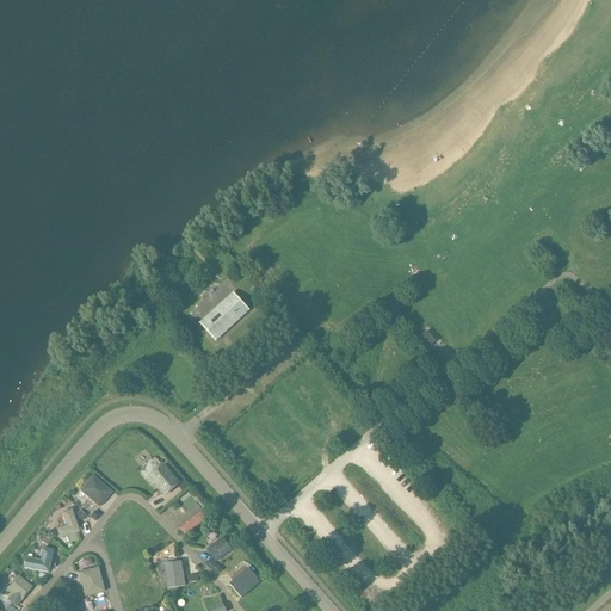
[(233,294),(199,323),(199,325),(215,341),(248,310),(234,294),(233,294)]
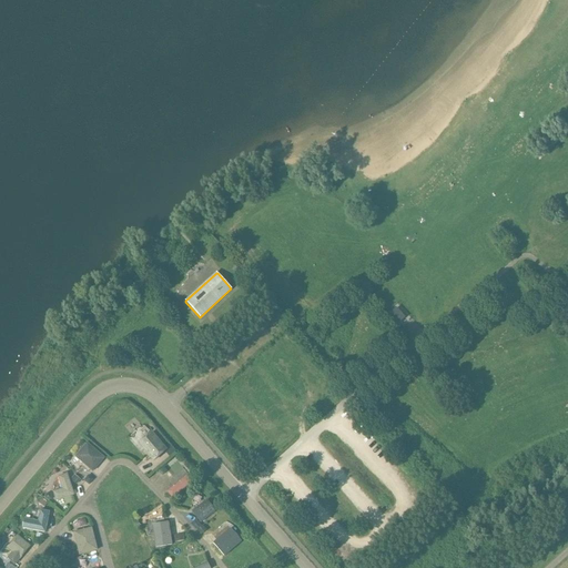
[(166,450),(152,433),(139,444),(154,462),(166,450)]
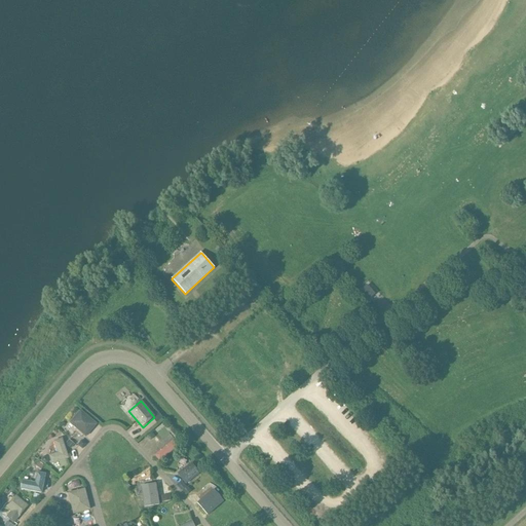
[(80,411),(69,423),(85,438),(96,424),(80,411)]
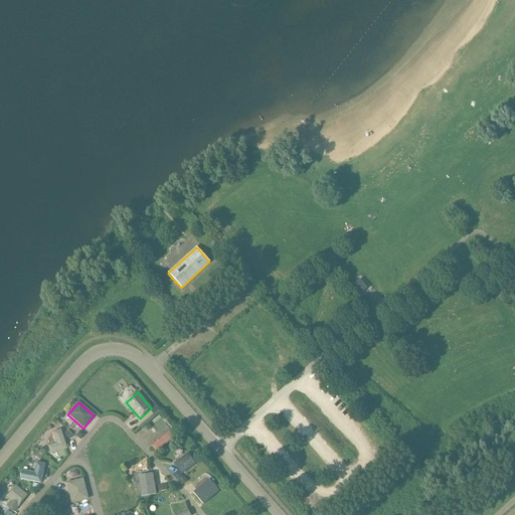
[(151,408),(155,413),(160,409),(156,404),(151,408)]
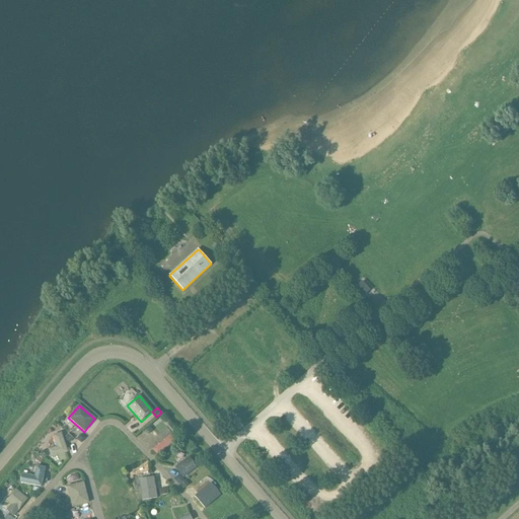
[(153,449),(160,456),(177,440),(171,433),(153,449)]
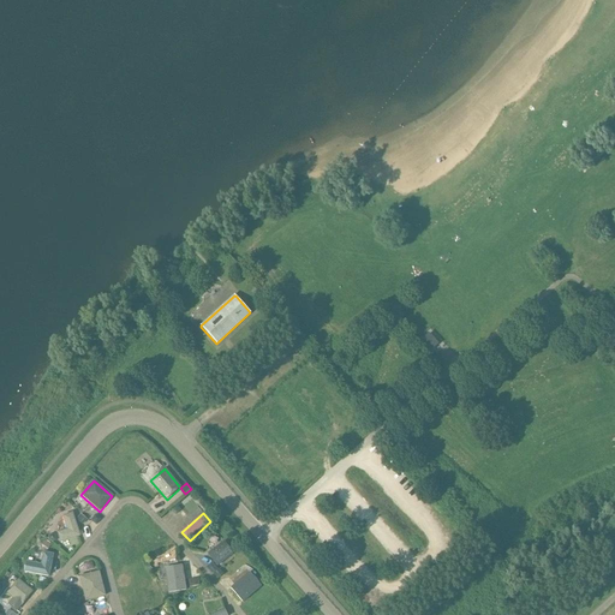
[(81,514),(77,519),(83,525),(87,520),(81,514)]
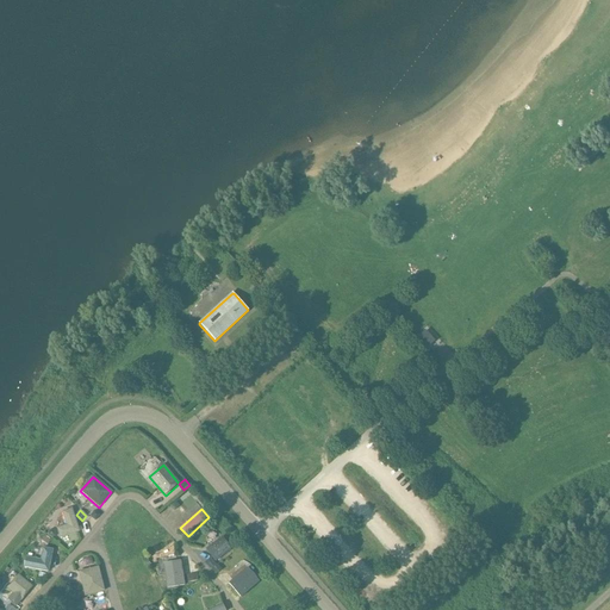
[(78,534),(70,511),(61,515),(66,528),(56,531),(58,541),(78,534)]
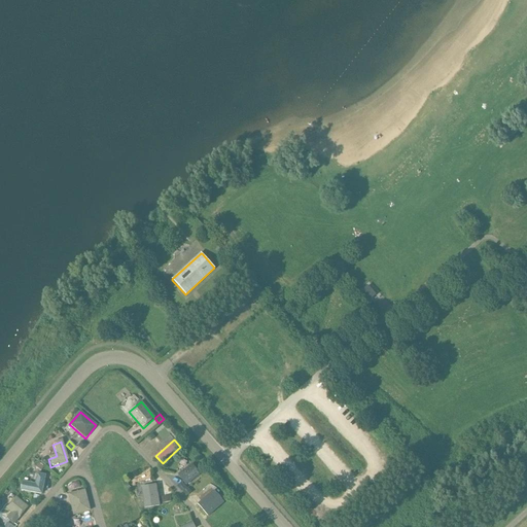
[(81,442),(77,446),(82,450),(86,445),(81,442)]
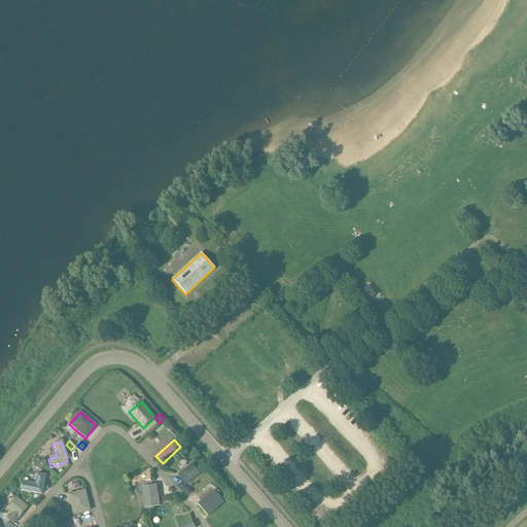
[(39,463),(35,467),(40,471),(44,466),(39,463)]
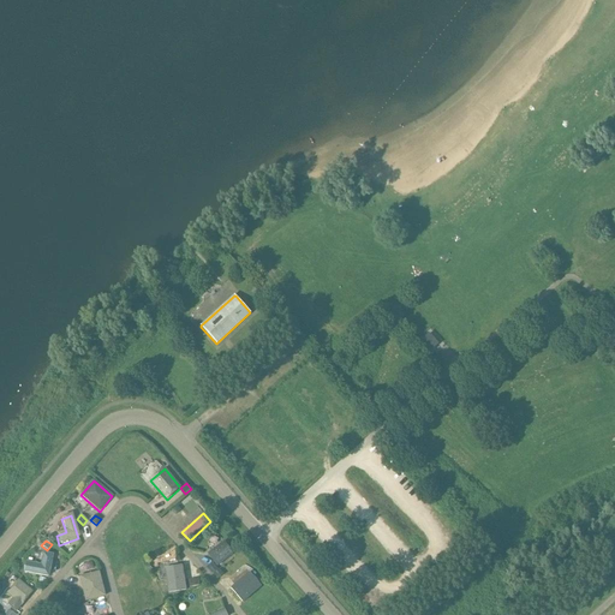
[(233,554),(224,543),(208,554),(218,566),(233,554)]
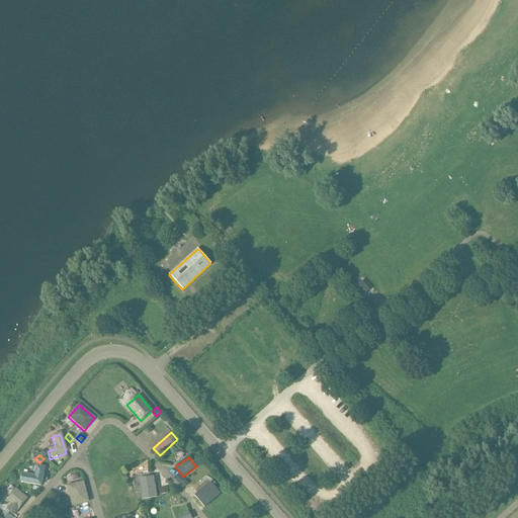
[(45,468),(35,466),(33,477),(21,475),(19,483),(40,487),(45,468)]
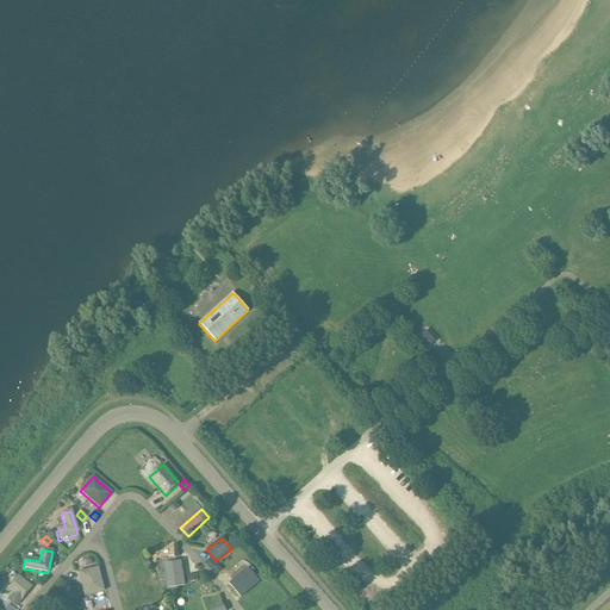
[(212,560),(206,565),(211,570),(217,565),(212,560)]
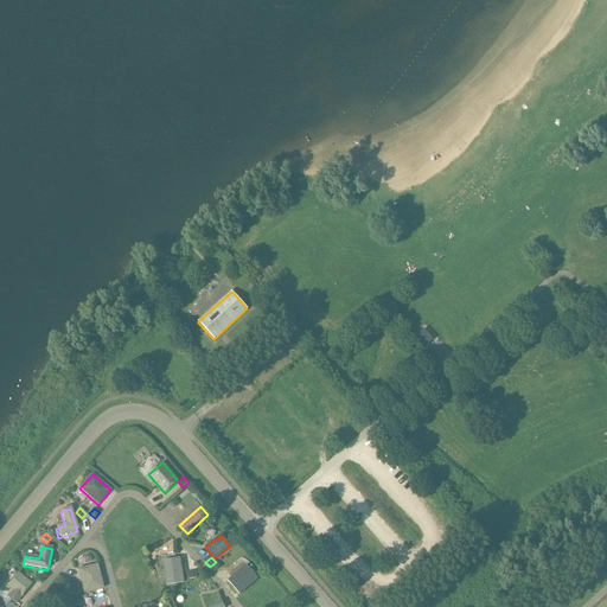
[(184,582),(180,558),(163,562),(167,586),(184,582)]
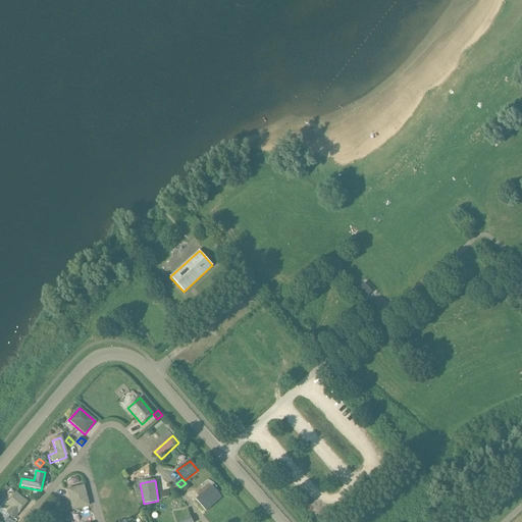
[(84,486),(67,490),(72,510),(89,506),(84,486)]
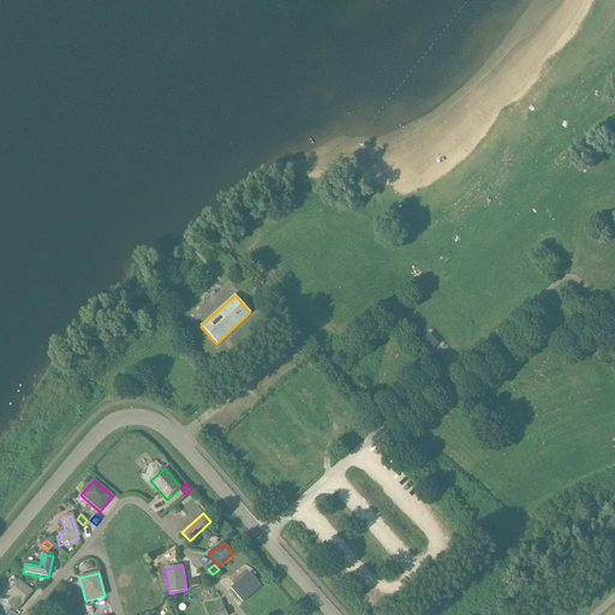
[(261,586),(250,573),(231,589),(243,602),(261,586)]
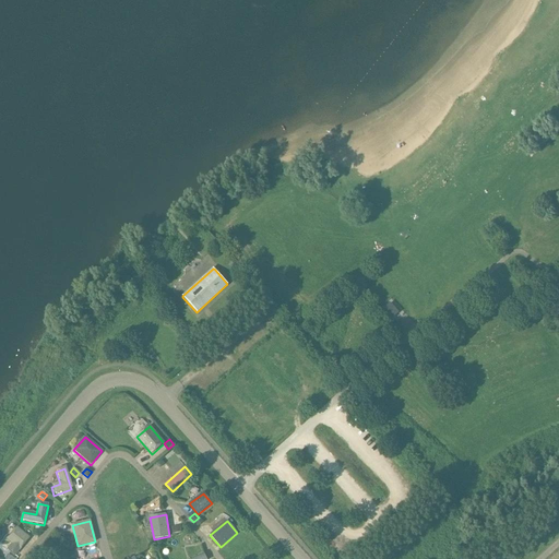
[(16,526),(6,540),(11,545),(6,550),(13,557),(30,537),(16,526)]
